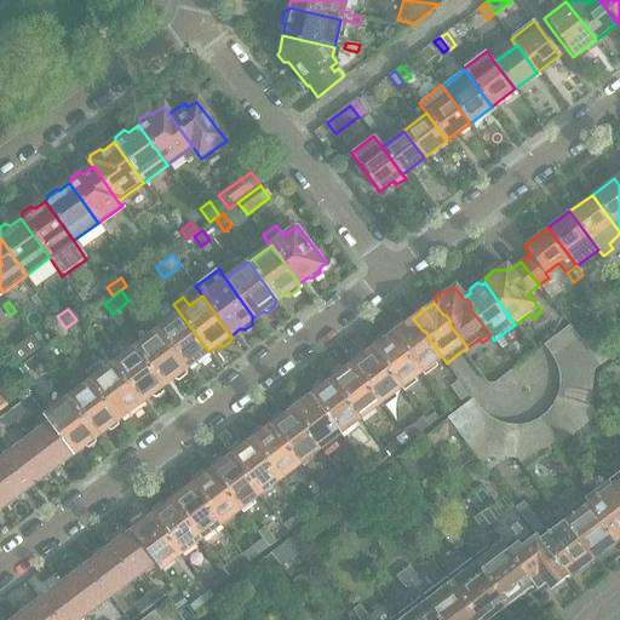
[(208,351),(179,313),(158,329),(187,369),(195,362),(200,363),(208,357),(208,351)]
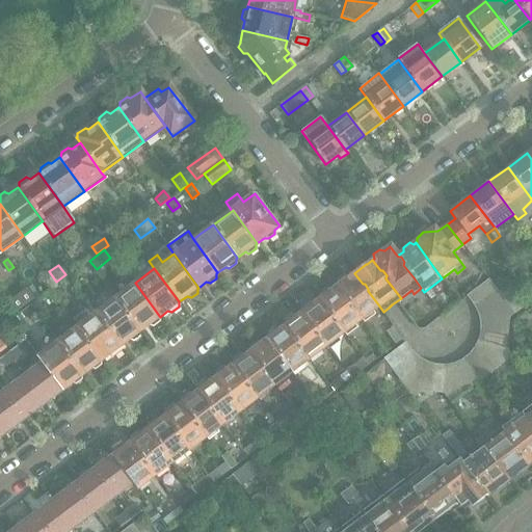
[(337,286),(337,287),(344,297),(347,297),(350,302),(350,304),(361,318),(363,322),(375,314),(372,310),(378,304),(368,291),(368,289),(365,284),(363,284),(354,273),(348,278),(344,276),(337,282),(337,286)]
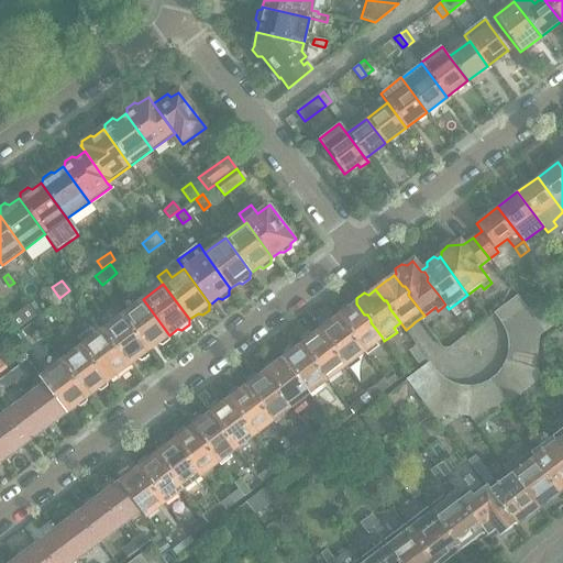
[(518,297),(507,305),(495,313),(503,324),(514,317),(525,307),(518,297)]
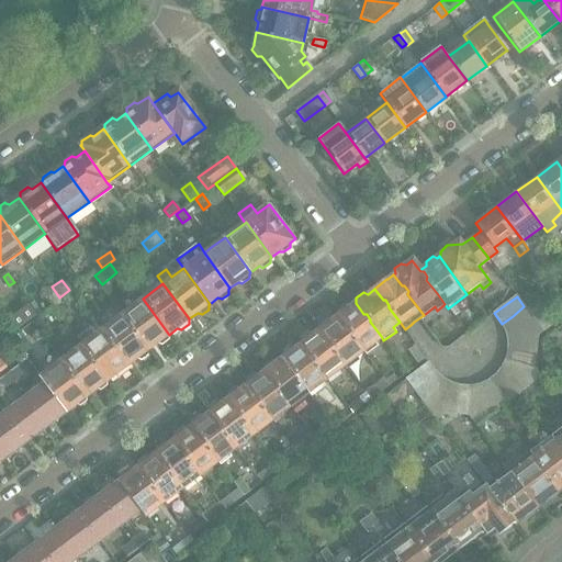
[(169,335),(143,299),(122,315),(148,350),(156,344),(161,345),(168,340),(169,335)]
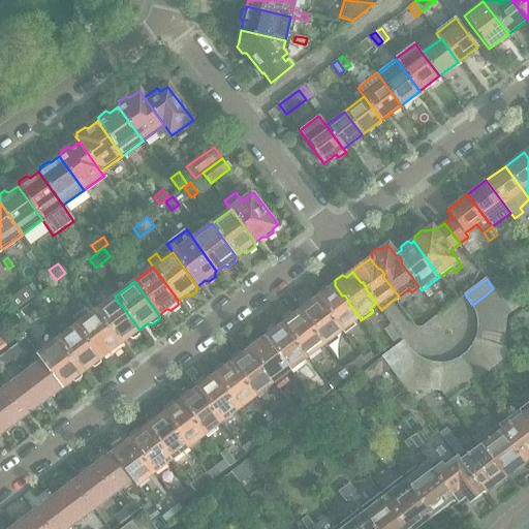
[(65,290),(59,282),(51,288),(57,297),(65,290)]
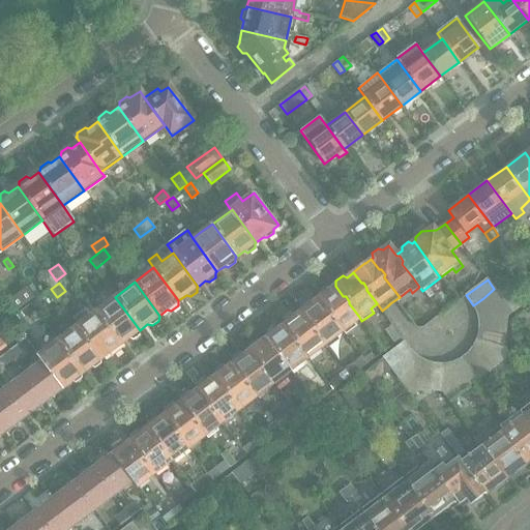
[(524,304),(507,283),(496,291),(505,303),(512,313),(524,304)]
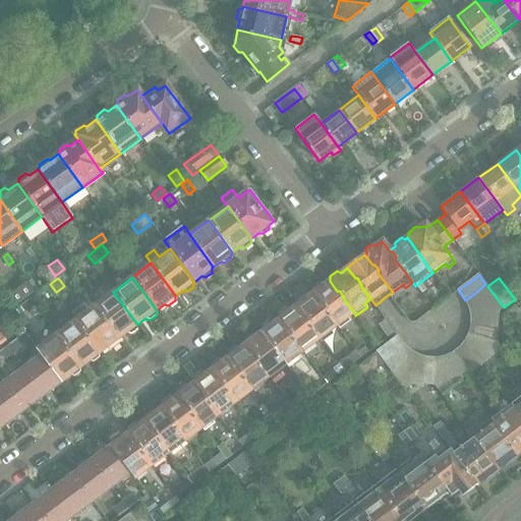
[(33,280),(29,283),(36,293),(40,290),(33,280)]
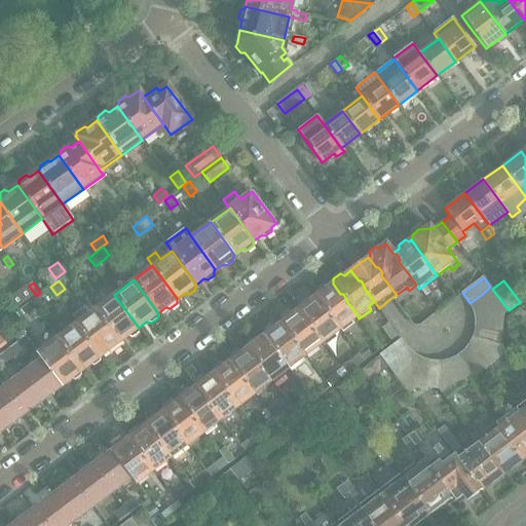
[(316,296),(315,297),(323,306),(326,307),(329,311),(329,314),(339,329),(342,332),(352,324),(349,320),(357,314),(346,301),(346,299),(343,294),(340,294),(333,284),(327,288),(323,287),(316,291),(316,296)]
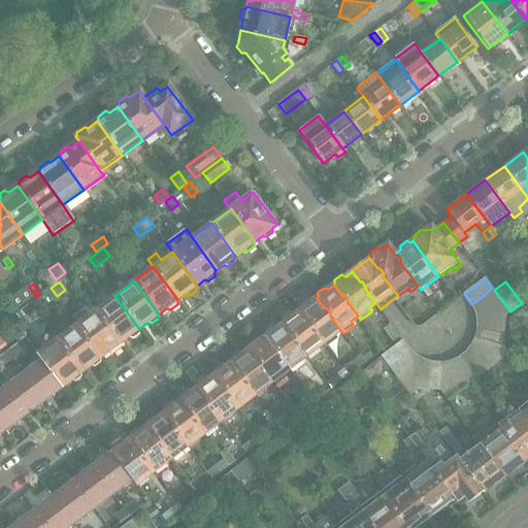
[(27,286),(7,300),(9,303),(15,311),(35,297),(27,286)]
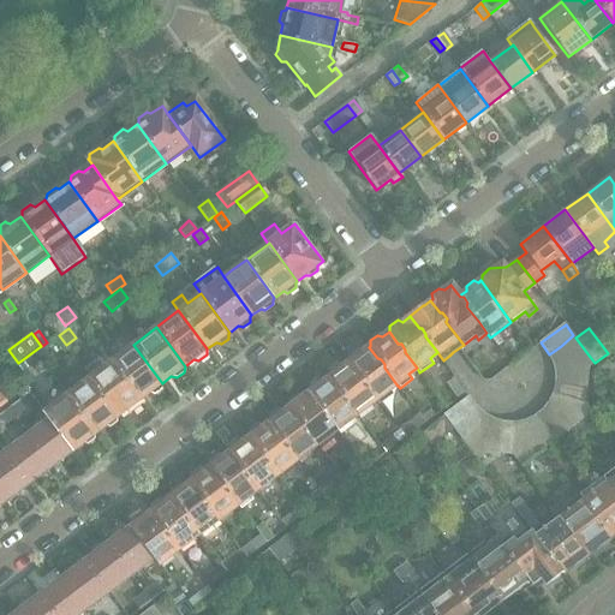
[(586,352),(575,338),(573,335),(561,346),(549,354),(554,364),(586,352)]
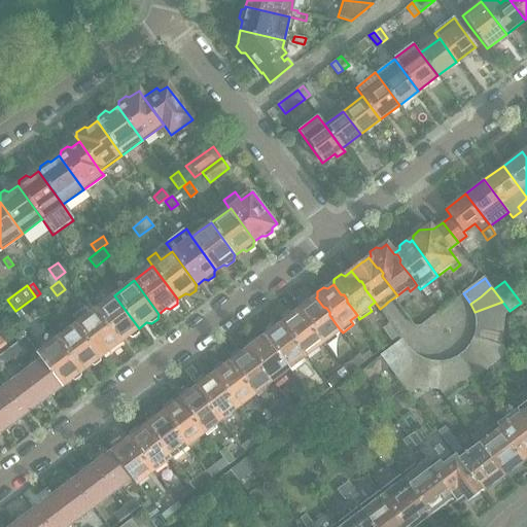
[(138,328),(139,328),(114,295),(96,310),(120,342),(127,337),(132,338),(138,332),(138,328)]
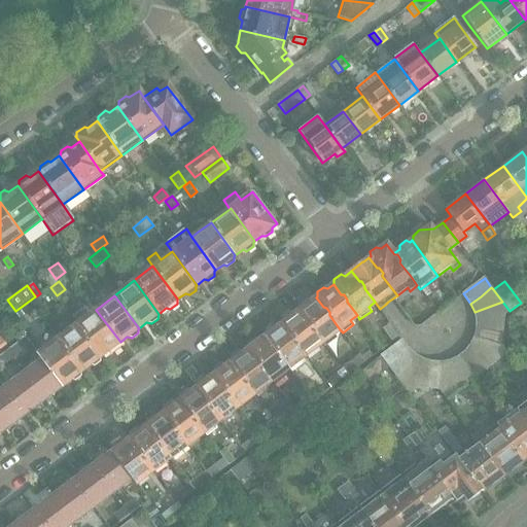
[(43,303),(38,296),(32,302),(36,308),(43,303)]
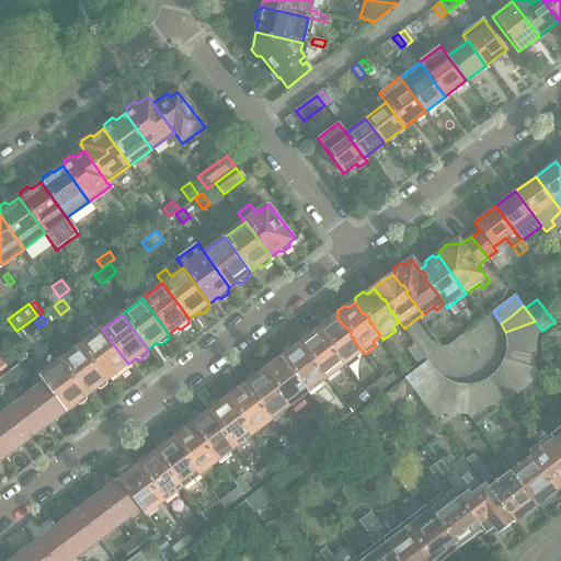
[(318,330),(325,341),(329,341),(332,346),(332,350),(343,364),(345,368),(357,359),(355,355),(362,351),(351,335),(351,332),(347,328),(344,327),(336,317),(330,321),(325,319),(319,324),(318,330)]
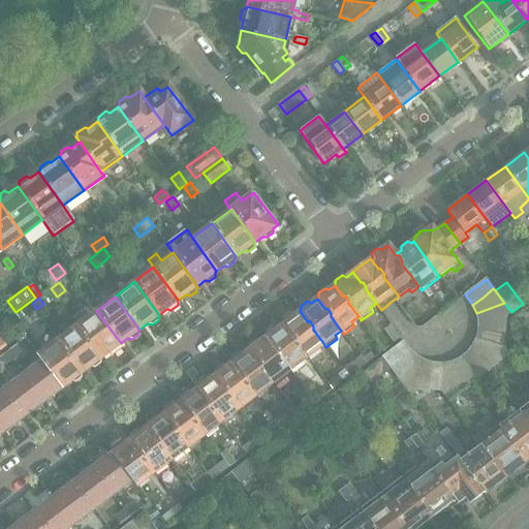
[(507,315),(511,312),(504,303),(476,313),(478,321),(507,318),(507,315)]
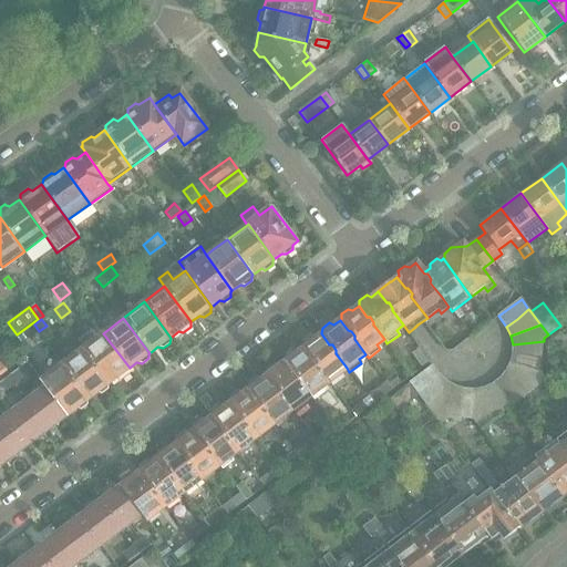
[(129,368),(130,368),(103,333),(81,350),(107,384),(116,377),(121,379),(129,373),(129,368)]
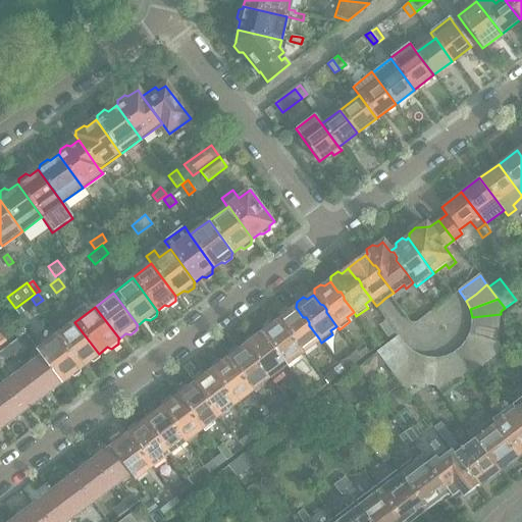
[(279,315),(278,320),(286,330),(289,330),(293,335),(292,337),(302,351),(305,355),(316,347),(313,343),(319,338),(309,325),(309,322),(306,317),(303,317),(296,307),(290,312),(285,310),(279,315)]
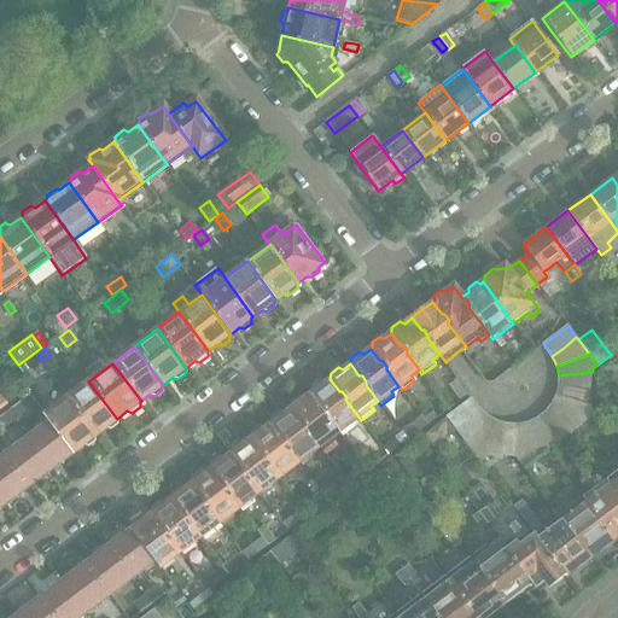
[(24,366),(15,372),(21,379),(29,373),(24,366)]
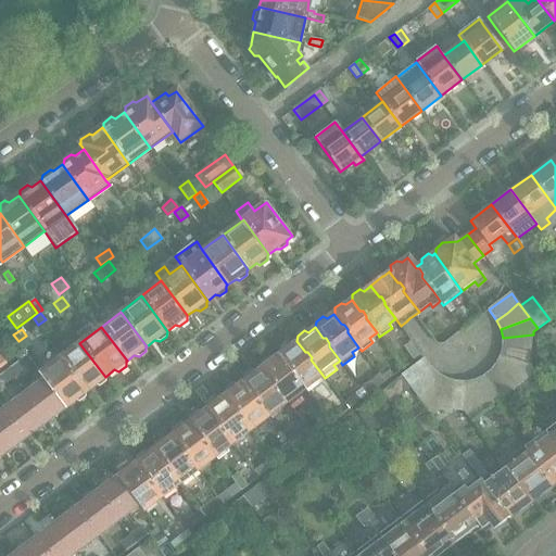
[(503,346),(515,348),(531,350),(533,335),(503,338),(503,346)]
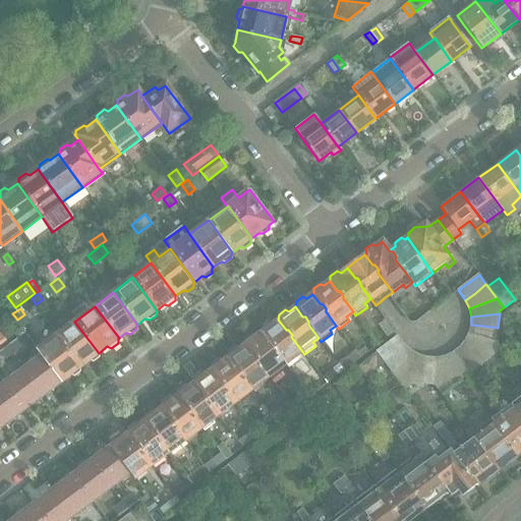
[(512,319),(505,324),(512,332),(518,327),(512,319)]
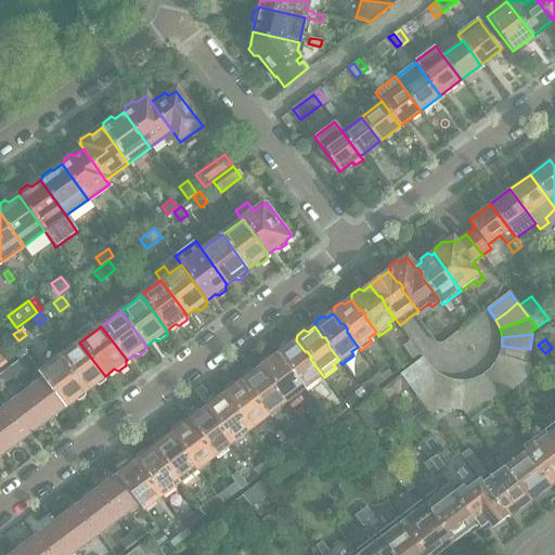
[(280,353),(279,355),(286,364),(289,365),(293,370),(293,373),(302,387),(306,391),(318,383),(314,378),(321,373),(310,359),(311,357),(307,351),(305,351),(296,340),(292,345),(286,343),(279,348),(280,353)]
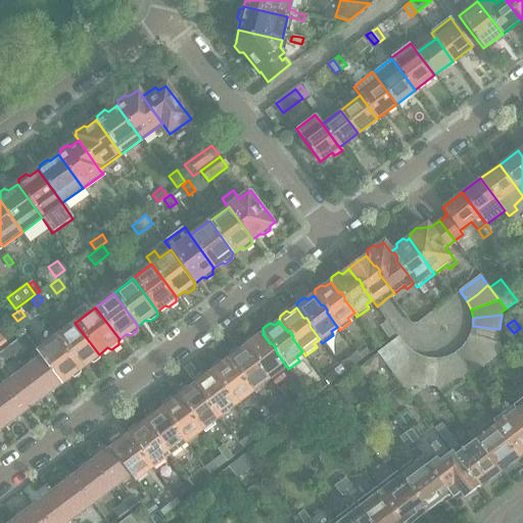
[(388,339),(395,333),(387,322),(380,327),(388,339)]
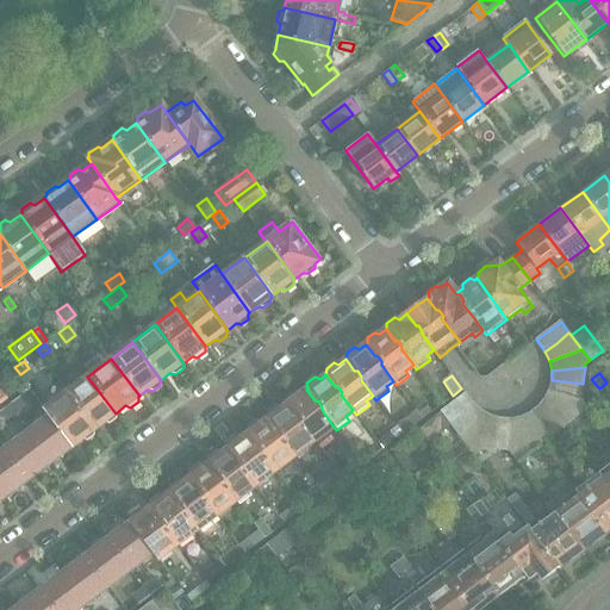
[(116,418),(116,414),(87,377),(74,386),(66,391),(94,429),(103,423),(109,424),(116,418)]
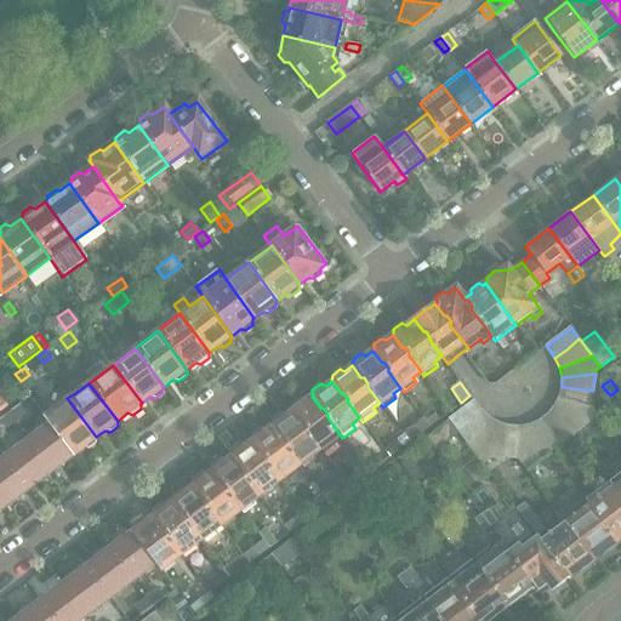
[(593,391),(575,388),(562,387),(559,398),(571,403),(596,411),(592,405),(593,391)]
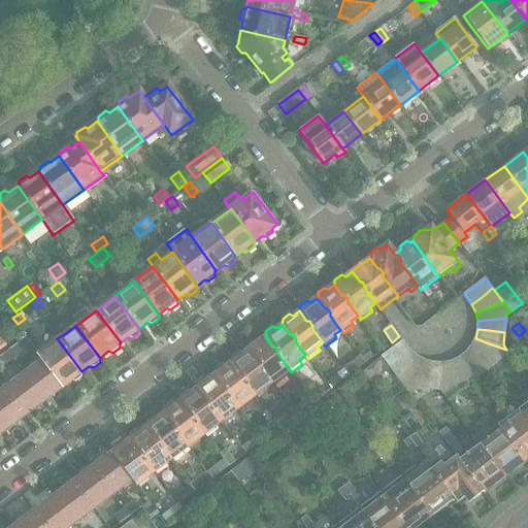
[(249,350),(248,350),(255,360),(258,360),(261,365),(261,367),(271,381),(274,385),(285,376),(282,373),(288,368),(278,355),(278,352),(275,348),(272,347),(265,337),(259,341),(255,339),(249,343),(249,350)]
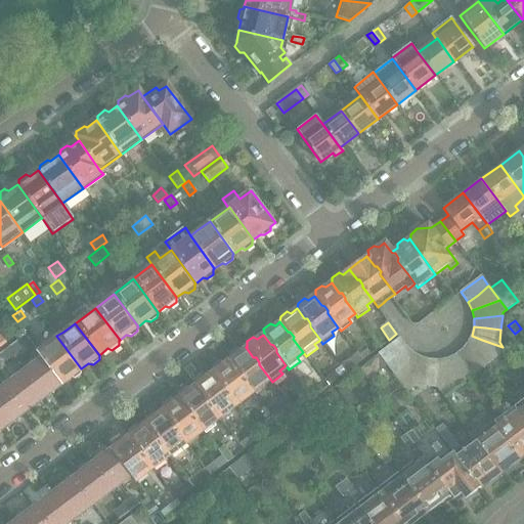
[(80,369),(81,368),(56,336),(37,351),(42,357),(62,383),(70,378),(74,379),(80,374),(80,369)]
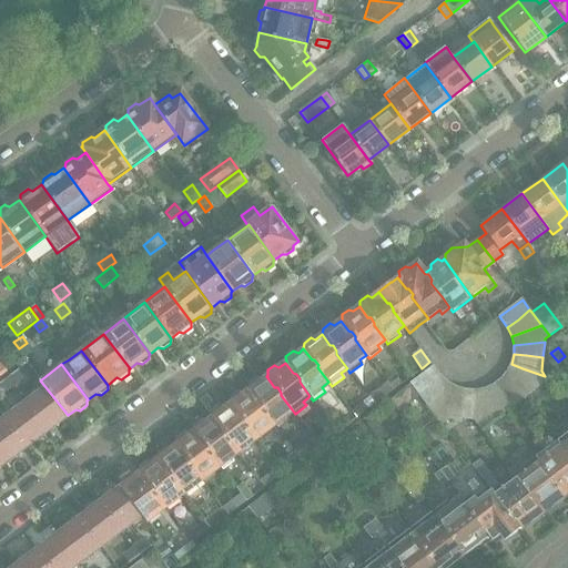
[(545,376),(523,368),(511,364),(511,365),(506,372),(518,379),(533,389),(548,378),(545,376)]
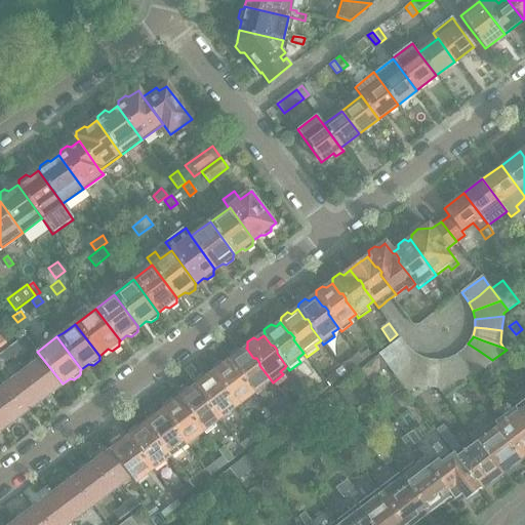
[(407,348),(400,339),(378,355),(386,364),(407,348)]
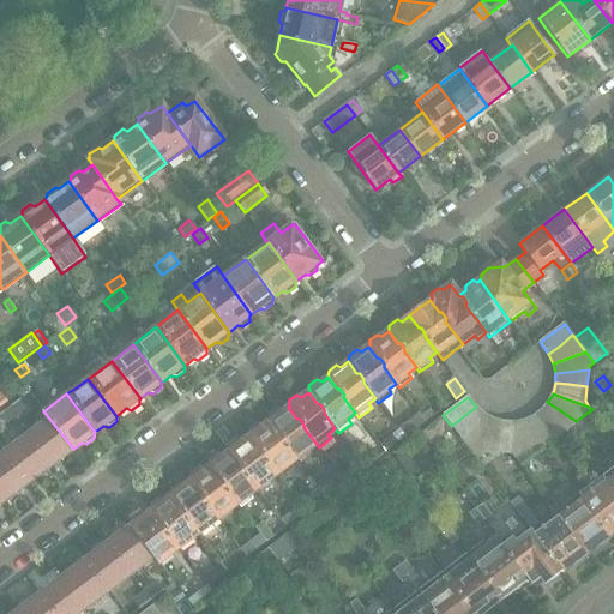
[(19,401),(7,410),(13,417),(25,409),(19,401)]
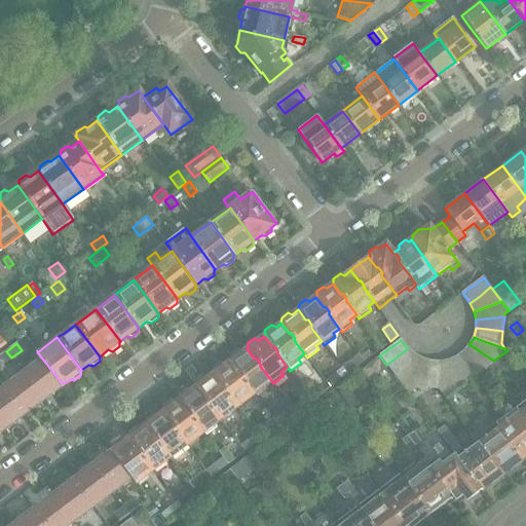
[(493,361),(480,351),(468,344),(464,351),(472,360),(482,370),(493,361)]
